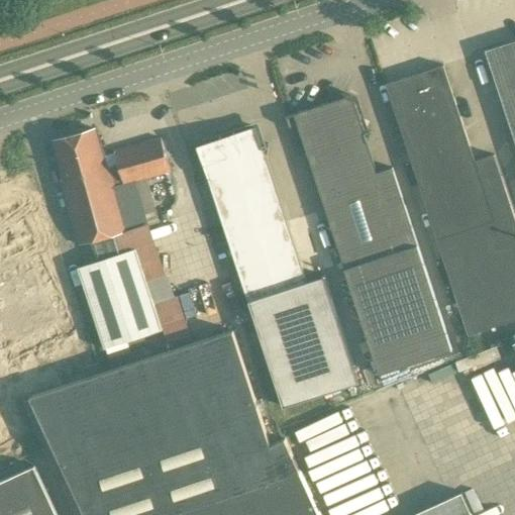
[(514,40),(484,52),(514,148),(514,40)]
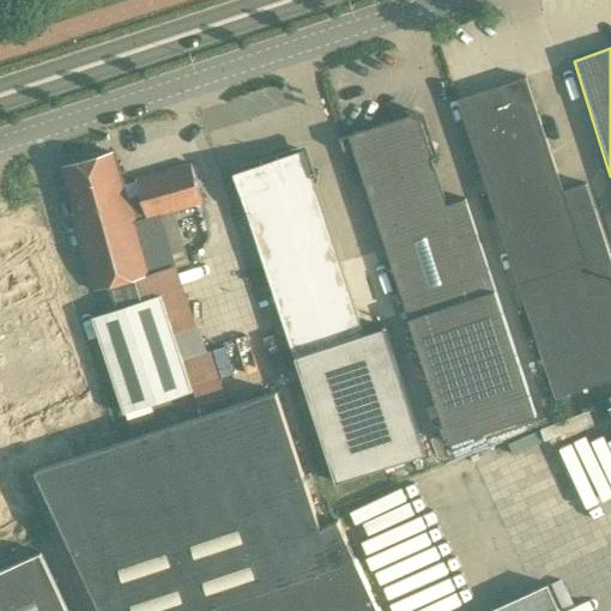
[(524,79),(455,101),(552,400),(610,380),(610,268),(584,186),(561,193),(524,79)]
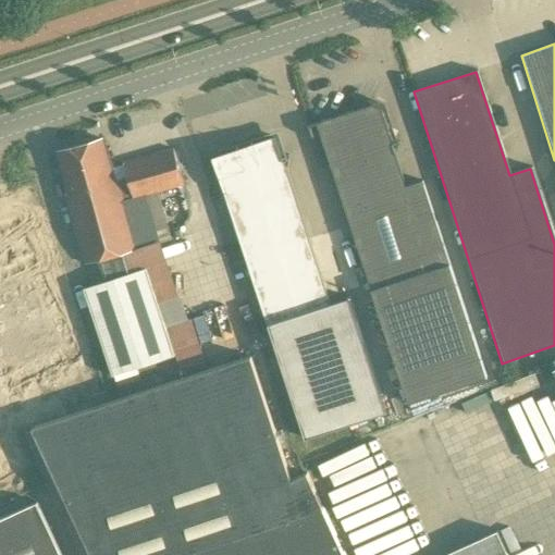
[(380,110),(371,106),(307,127),(320,170),(329,168),(406,405),(484,380),(421,183),(404,188),(391,147),(393,143),(380,136),(384,126),(380,110)]
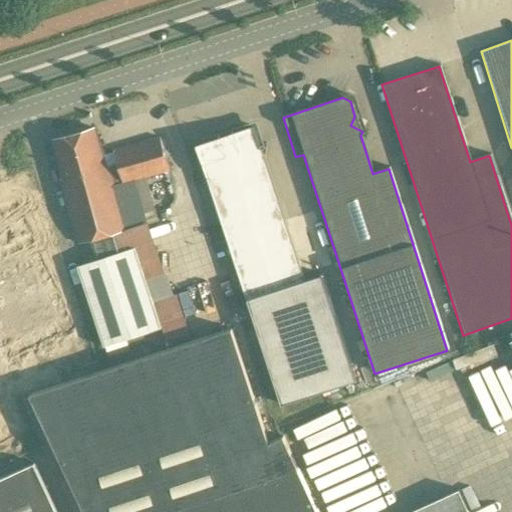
[(252,128),(195,146),(245,300),(279,406),(353,382),(318,276),(302,282),(252,128)]
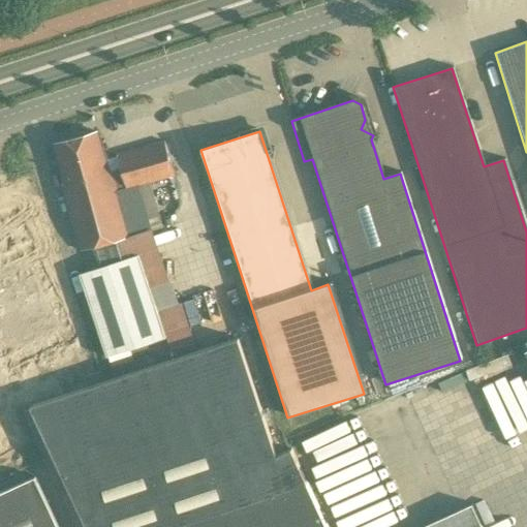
[(95,133),(52,146),(63,186),(60,187),(79,253),(91,249),(97,269),(121,260),(115,243),(129,239),(127,230),(131,229),(128,220),(124,222),(116,193),(106,174),(103,160),(95,133)]
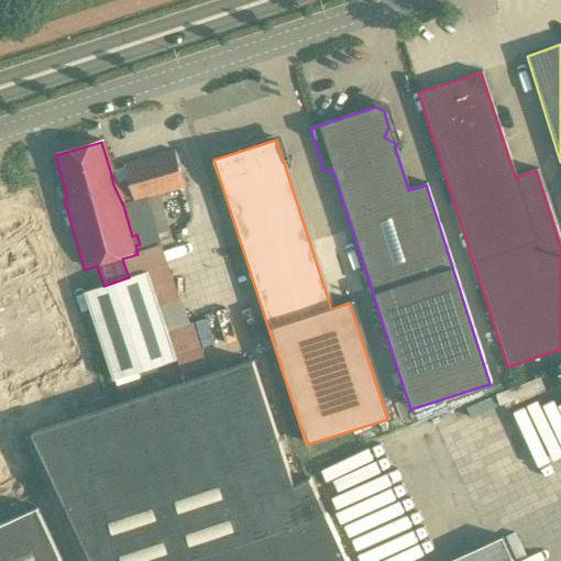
[(122,167),(110,171),(113,185),(123,206),(184,188),(173,153),(122,167)]
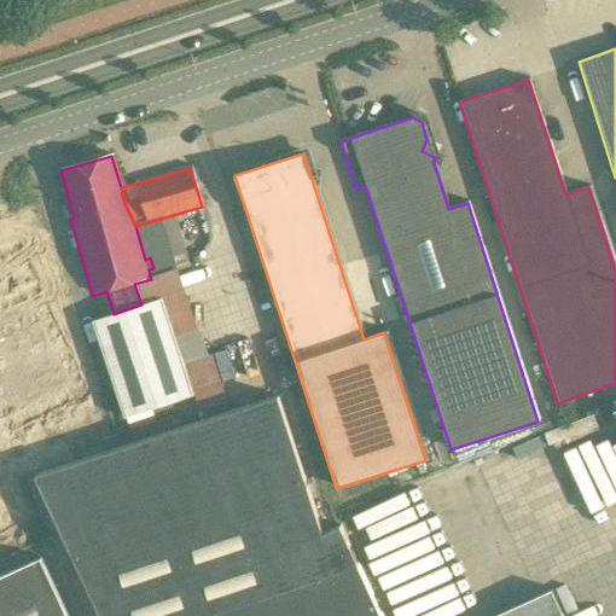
[(0,539),(28,532),(10,476),(42,465),(33,435),(112,408),(62,255),(0,274),(0,539)]
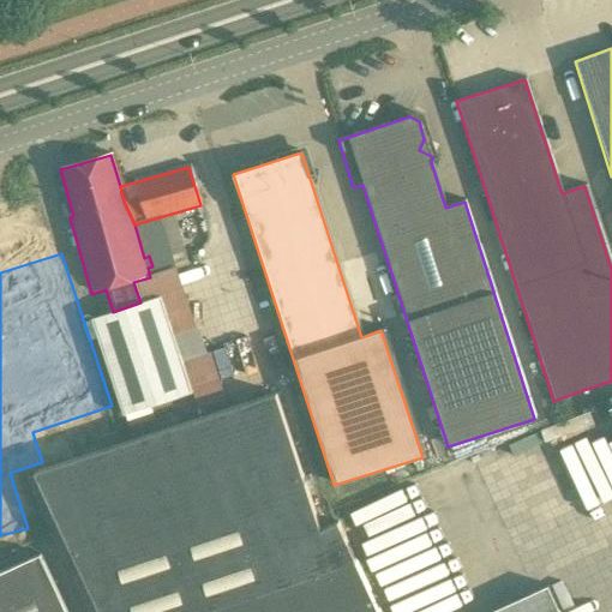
[(113,312),(89,321),(121,415),(190,393),(187,387),(216,377),(208,353),(179,363),(172,339),(157,298),(141,303),(113,312)]
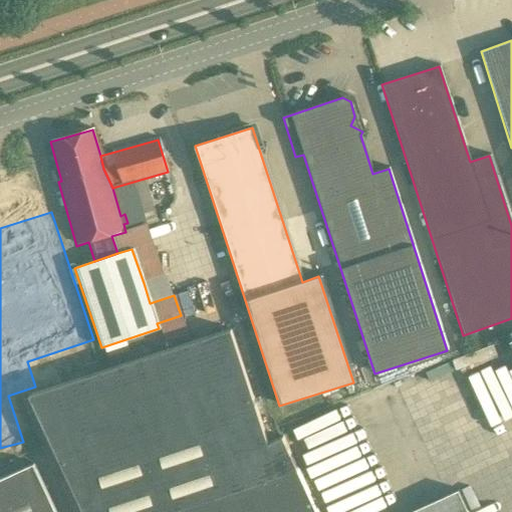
[(314,511),(281,438),(266,445),(229,330),(27,397),(80,511),(314,511)]
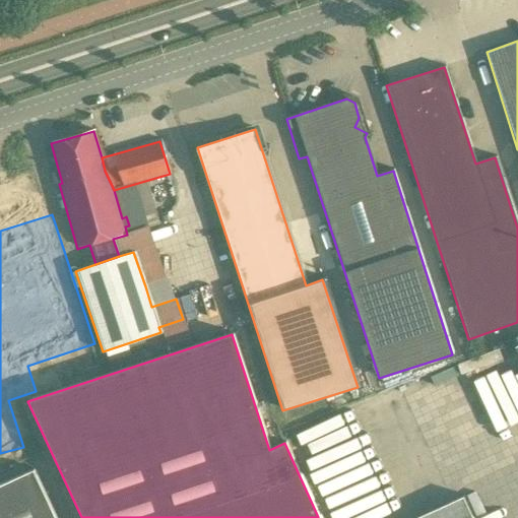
[(55,517),(34,470),(0,486),(0,517),(55,517)]
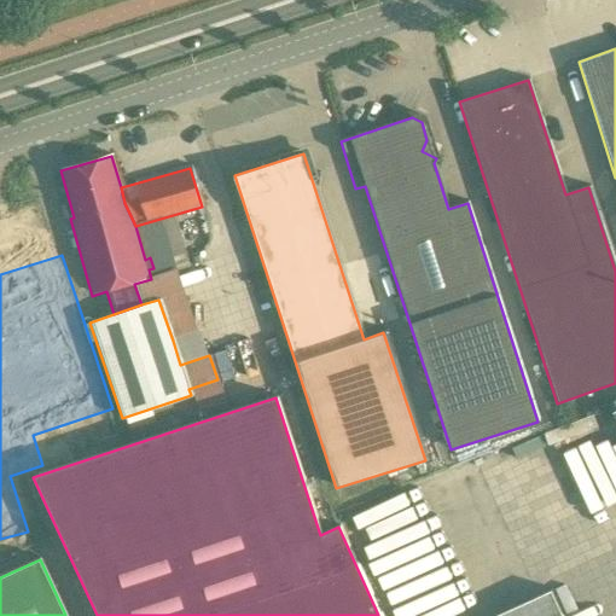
[(561,615),(550,591),(495,615),(561,615)]
